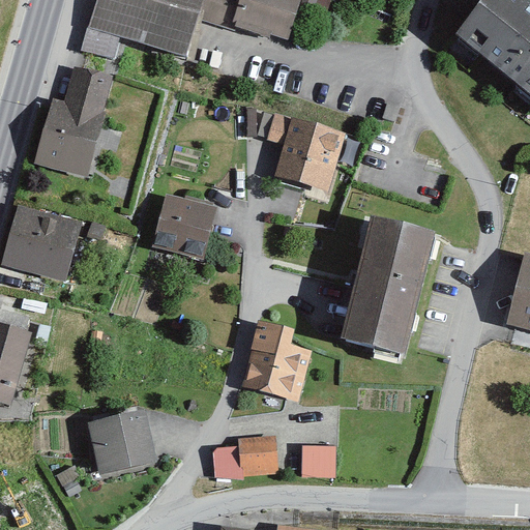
[(203,0),(94,0),(81,45),(114,55),(121,34),(186,54),(203,0)]
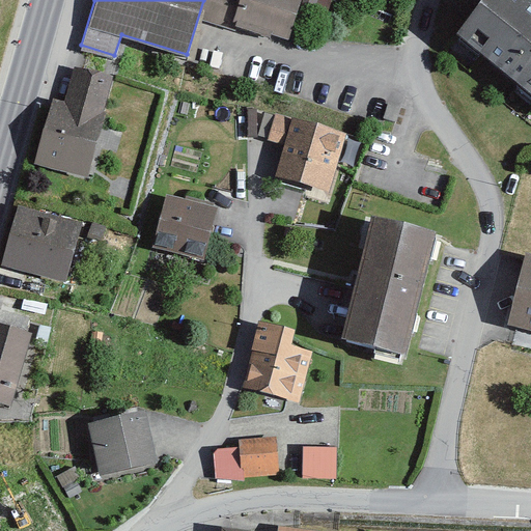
[(307,0),(246,0),(239,27),(295,43),(307,0)]
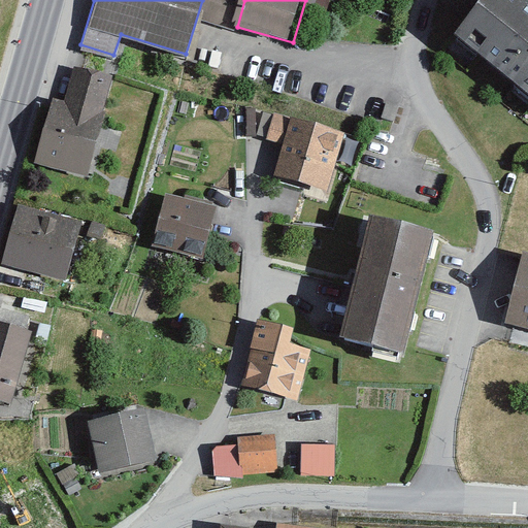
[(527,2),(525,0),(484,0),(456,34),(527,92),(527,2)]
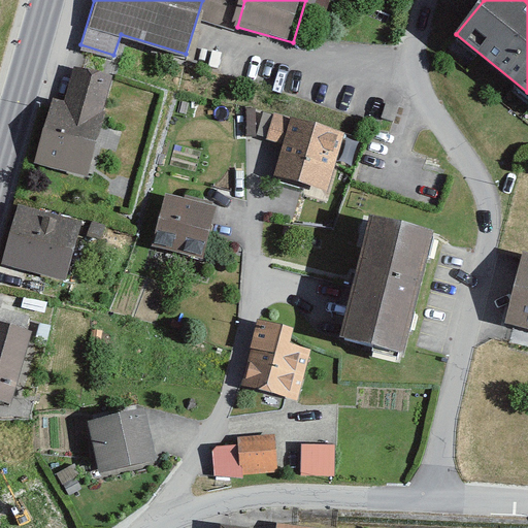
[(114,75),(75,66),(67,98),(55,95),(37,163),(90,176),(114,75)]
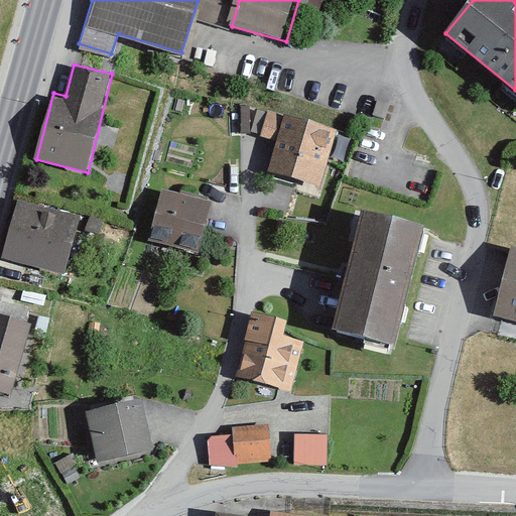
[(318,184),(335,129),(269,110),(261,135),(278,140),(269,170),(318,184)]
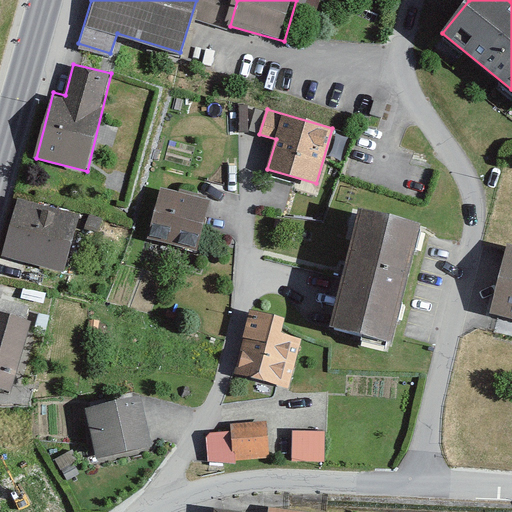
[(195,252),(208,202),(162,189),(148,239),(195,252)]
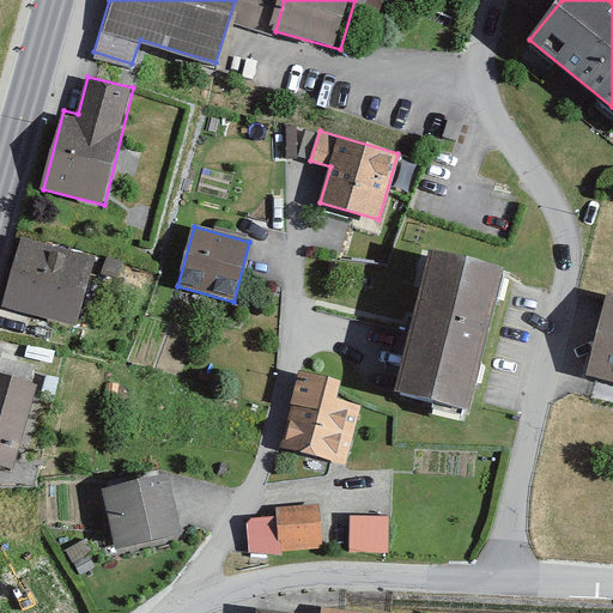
[(72,326),(91,258),(22,238),(2,307),(72,326)]
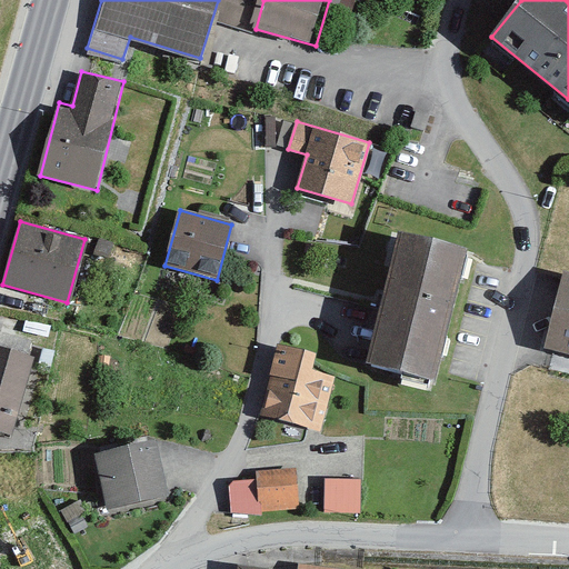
[(436,379),(468,251),(401,235),(369,362),(436,379)]
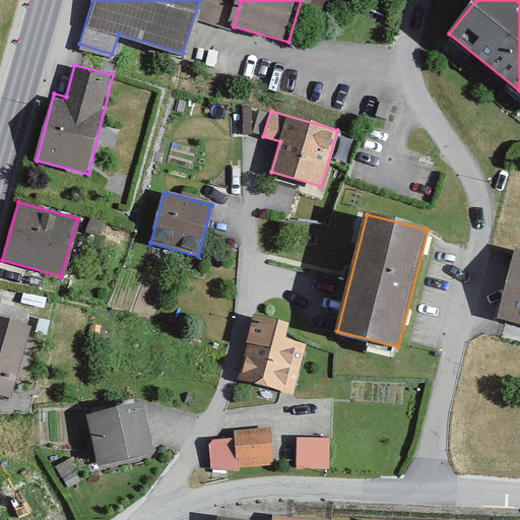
[(519,329),(519,256),(505,253),(488,322),(519,329)]
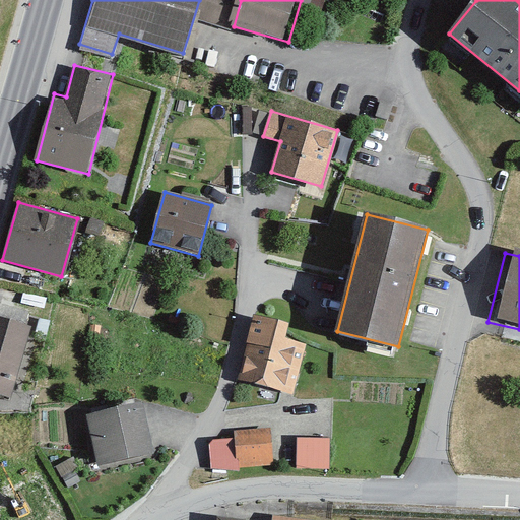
[(0,304),(0,395),(12,399),(33,328),(26,327),(30,313),(0,304)]
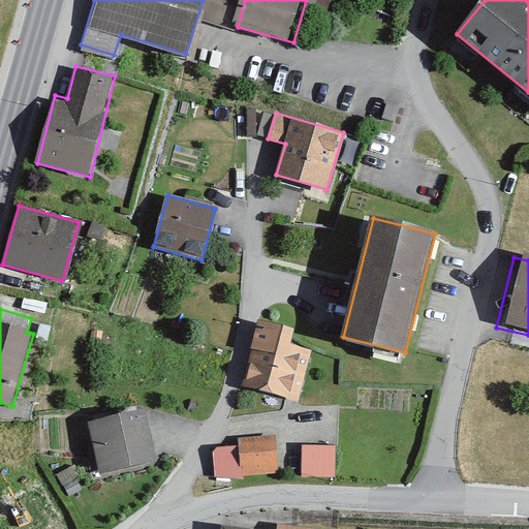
[(292,329),(259,321),(245,387),(302,400),(312,348),(289,344),(292,329)]
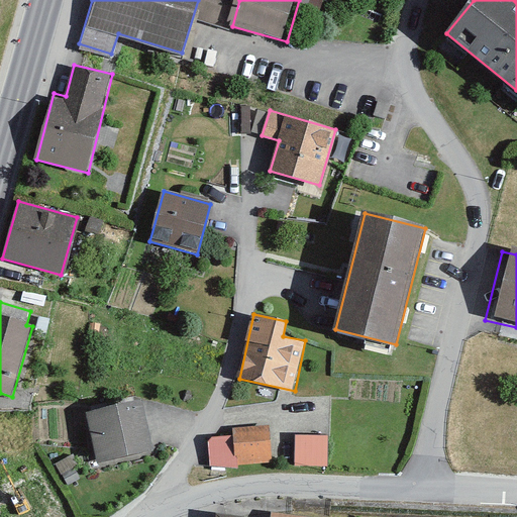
[(152,451),(138,401),(85,415),(99,466),(152,451)]
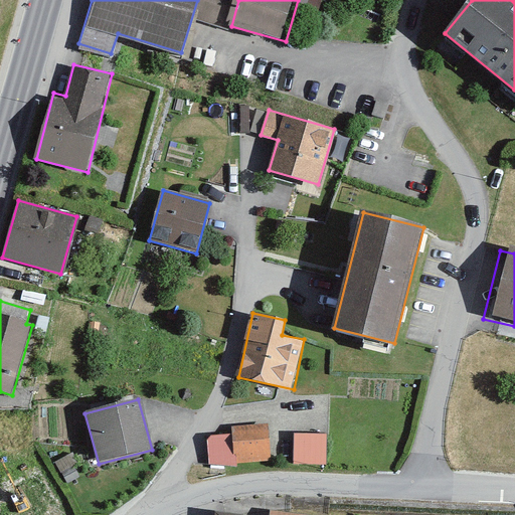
[(265,466),(263,427),(224,431),(227,468),(265,466)]
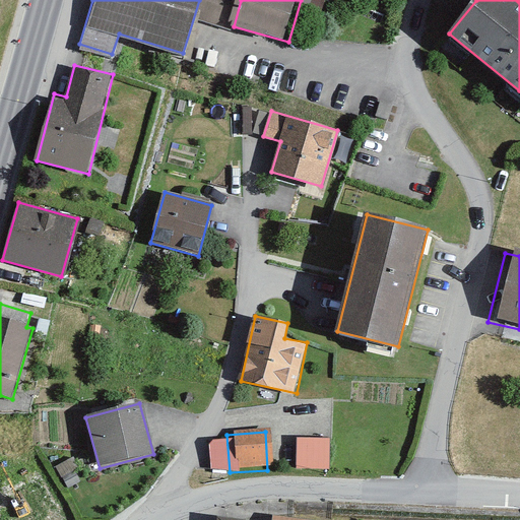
[(321,442),(291,442),(291,473),(321,473),(321,442)]
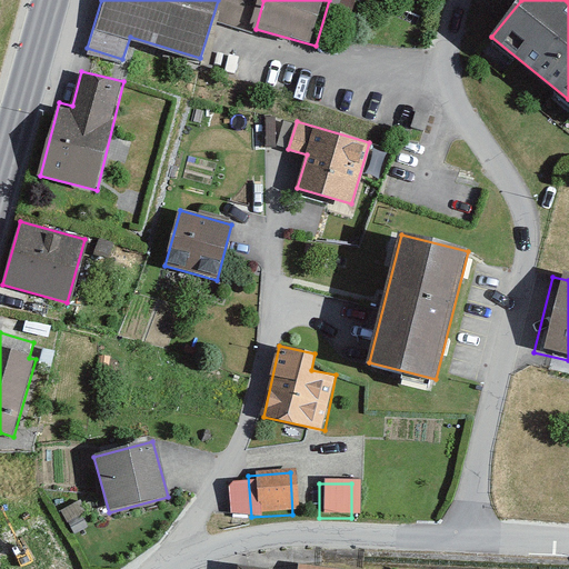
[(246,515),(243,487),(226,488),(227,516),(246,515)]
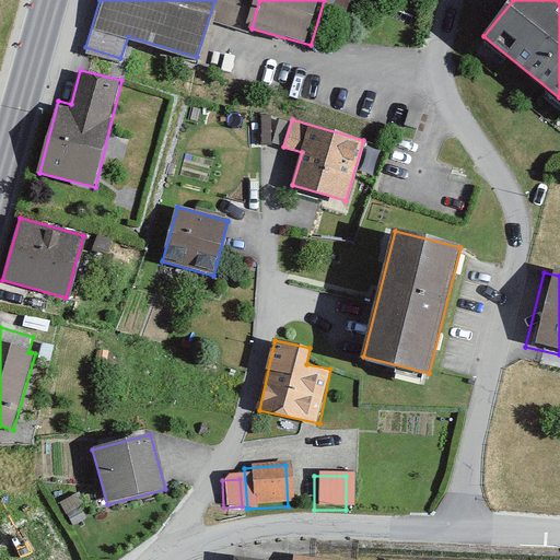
[(61,559),(66,558),(33,503),(1,522),(0,518),(0,559),(61,559)]
